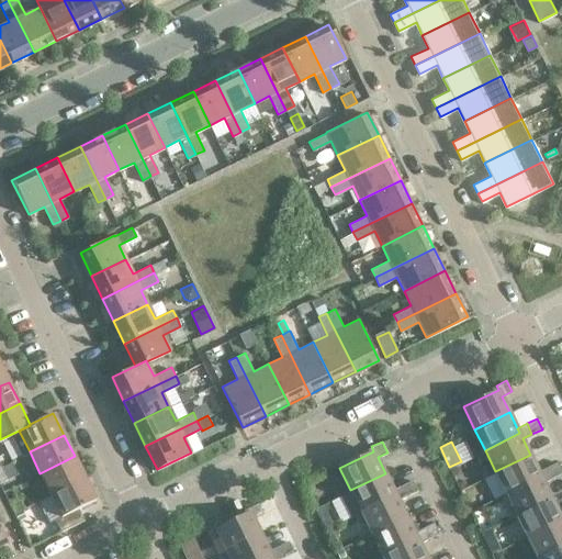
[(538,470),(530,455),(495,471),(506,493),(540,476),(538,470)]
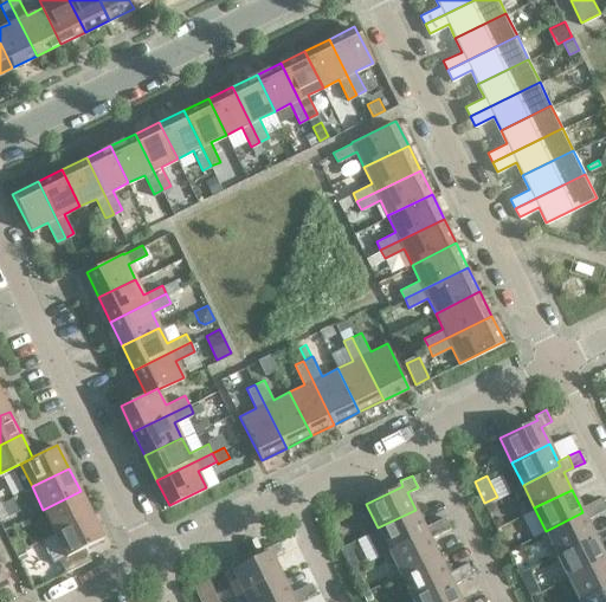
[(91,513),(81,491),(43,510),(55,532),(91,513)]
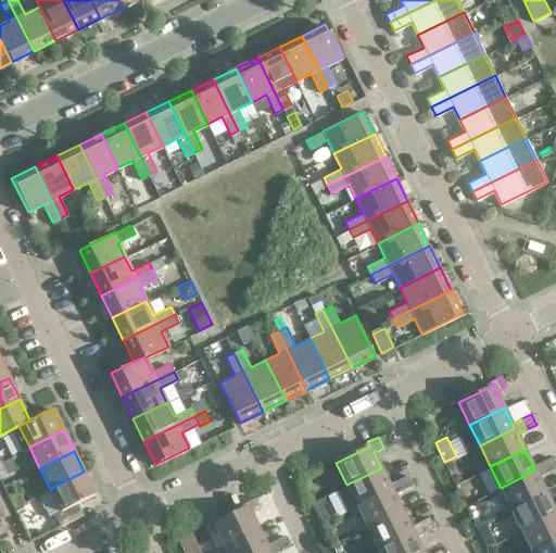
[(555,465),(552,456),(542,461),(546,472),(555,466),(555,465)]
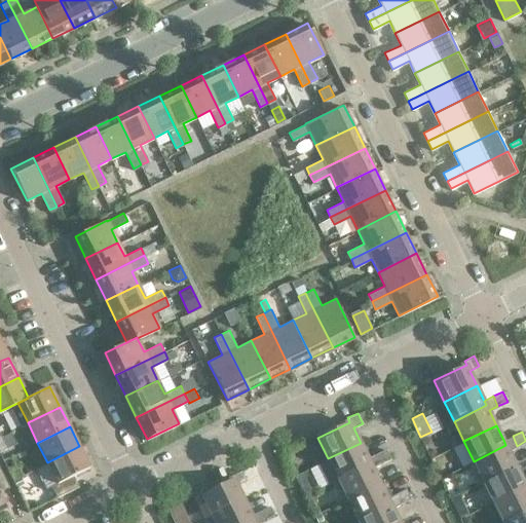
[(517,446),(513,436),(503,440),(505,445),(474,461),(483,481),(516,465),(509,450),(517,446)]
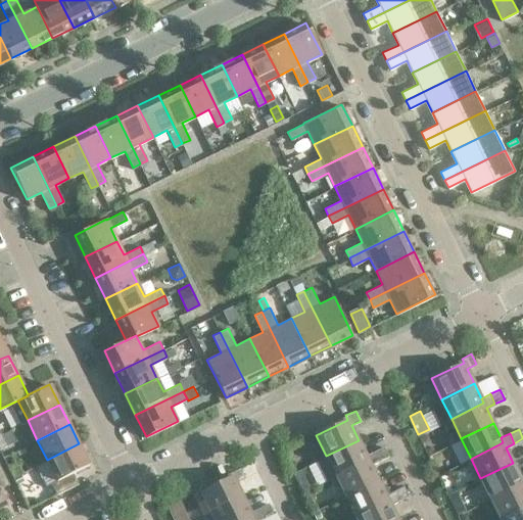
[(366,455),(359,440),(326,456),(317,460),(326,480),(335,475),(368,460),(366,455)]
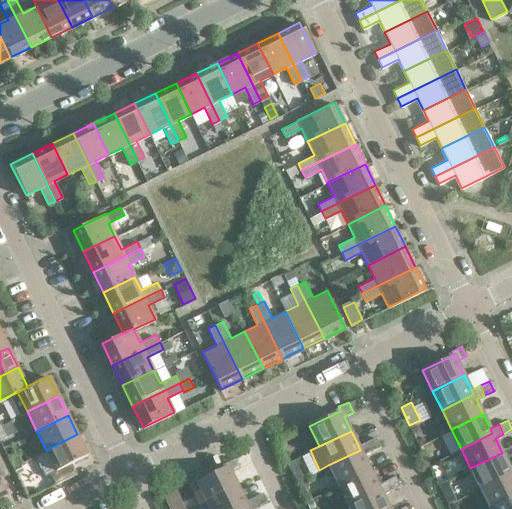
[(87,454),(77,434),(46,450),(55,470),(50,472),(55,483),(76,473),(71,462),(87,454)]
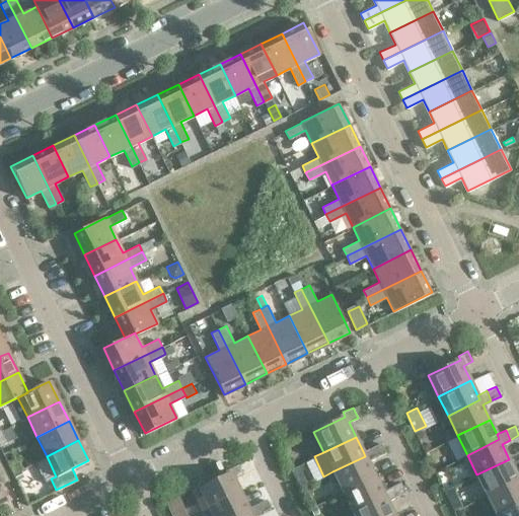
[(381,442),(371,447),(376,457),(385,452),(381,442)]
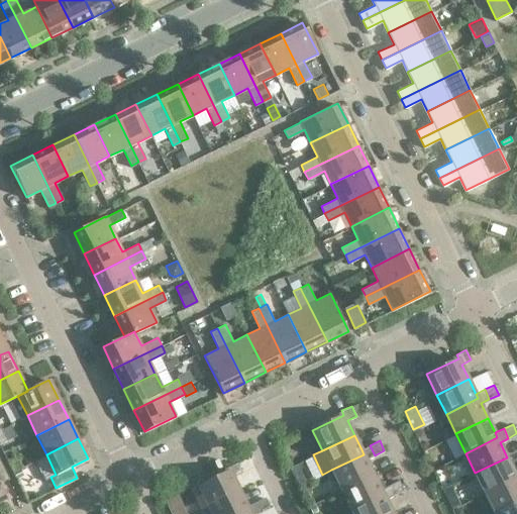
[(375,455),(370,445),(362,449),(364,454),(331,470),(341,490),(374,474),(367,459),(375,455)]
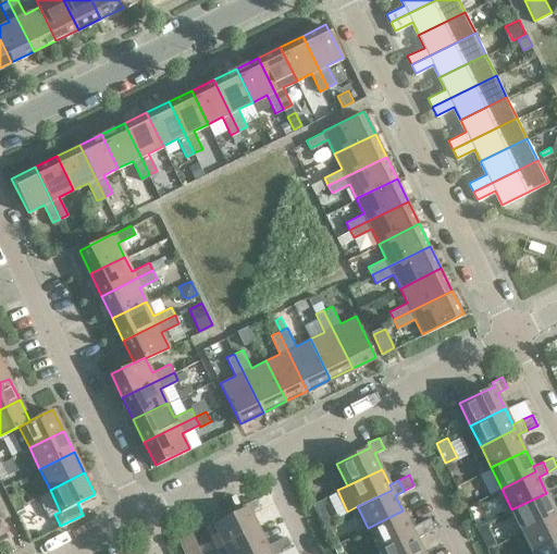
[(16,491),(8,495),(14,507),(22,503),(16,491)]
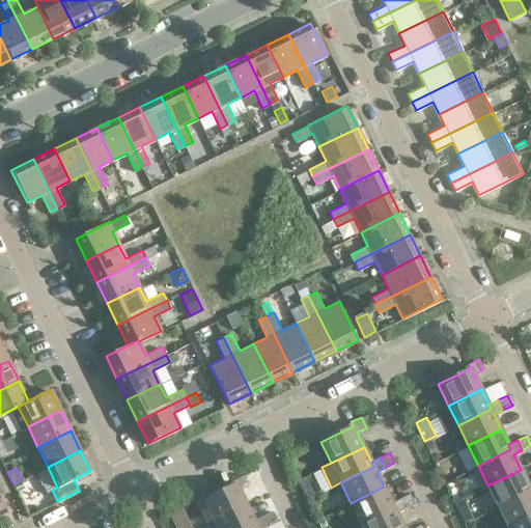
[(528,484),(521,470),(487,485),(498,506),(530,490),(528,484)]
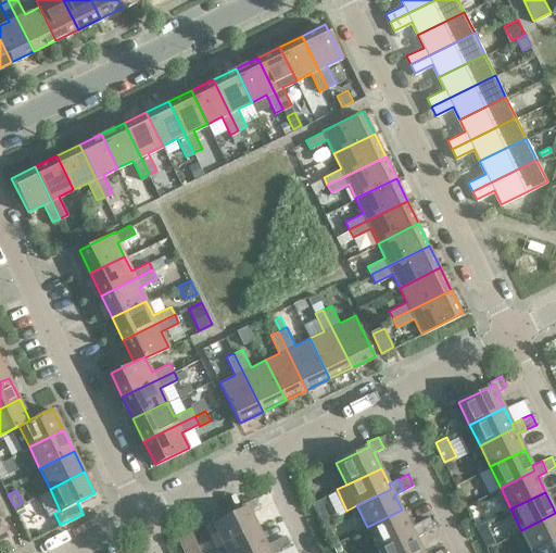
[(0,518),(10,514),(0,494),(0,539),(7,537),(0,523),(0,518)]
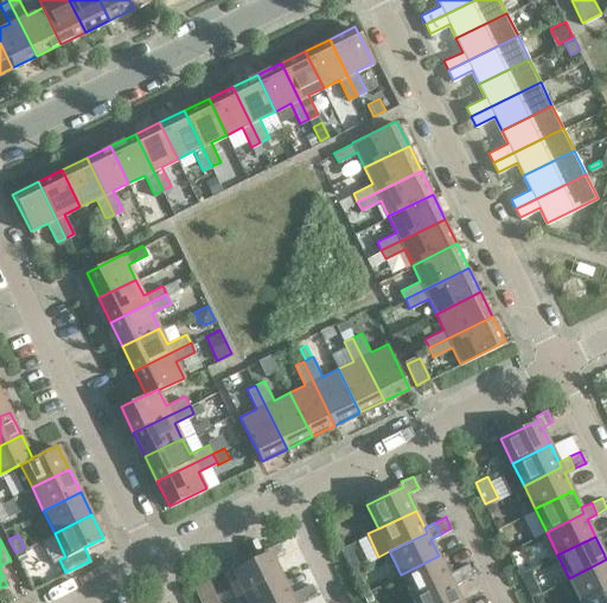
[(283,553),(279,541),(267,547),(269,552),(232,570),(244,595),(282,576),(273,559),(283,553)]
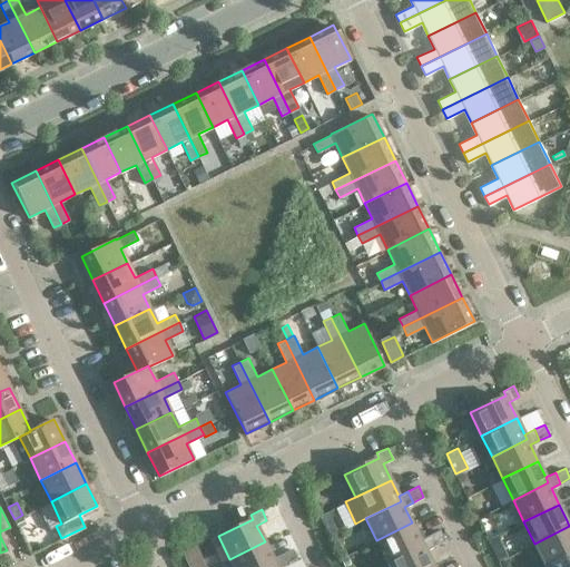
[(21,517),(15,520),(18,526),(25,522),(21,517)]
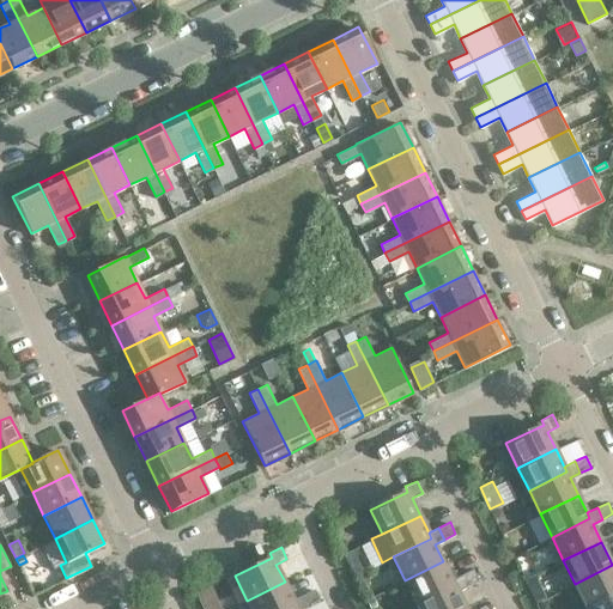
[(612,556),(610,559),(612,565),(575,584),(586,607),(612,592),(612,556)]
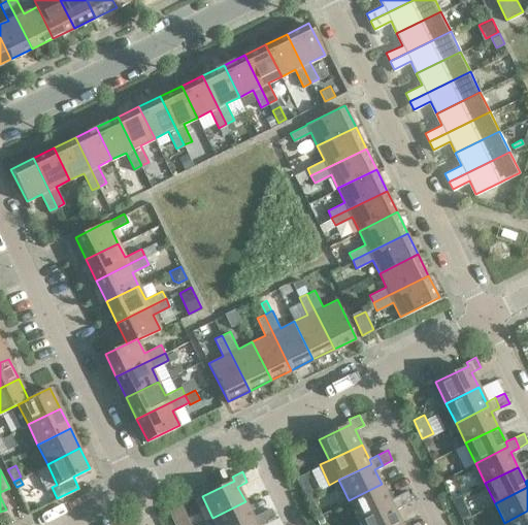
[(309,484),(302,488),(306,495),(314,491),(309,484)]
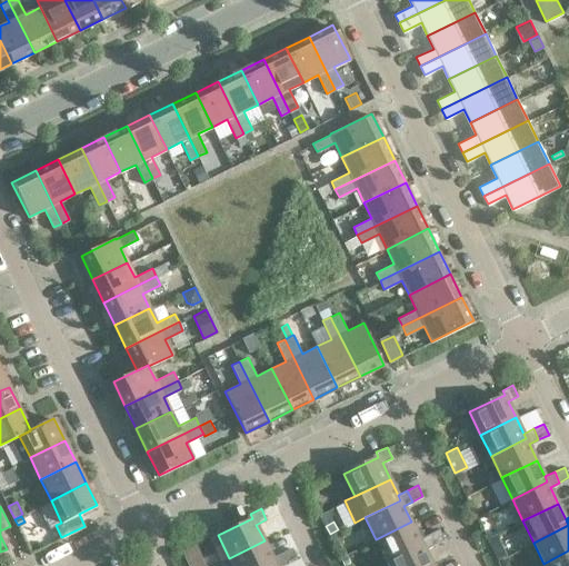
[(419,538),(411,522),(376,539),(386,560),(421,544),(419,538)]
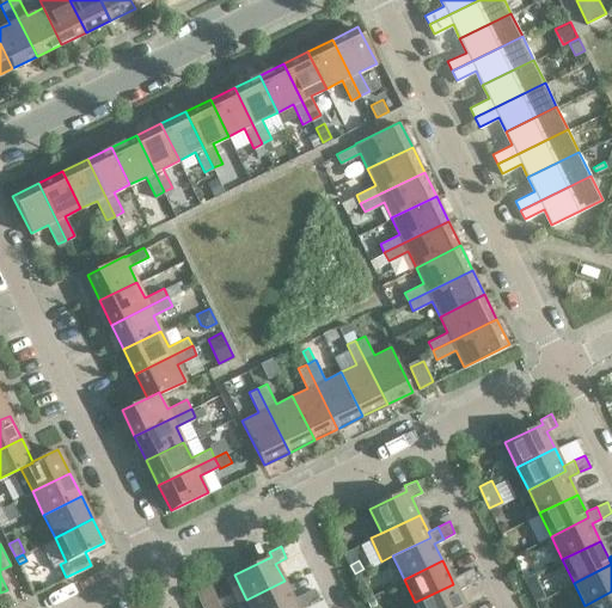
[(472,567),(460,573),(466,584),(478,579),(472,567)]
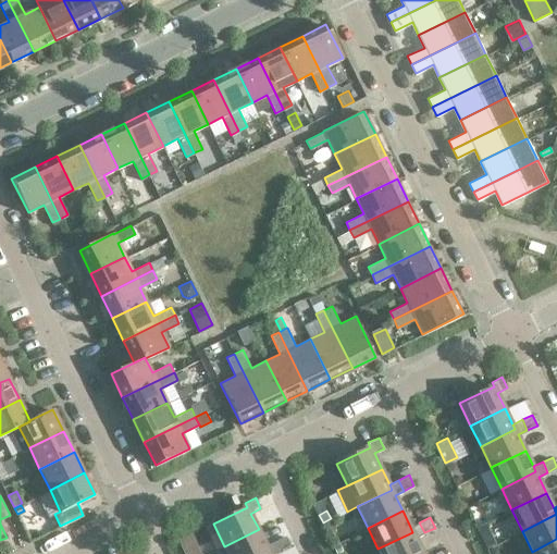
[(424,532),(419,522),(410,527),(412,532),(378,549),(380,553),(420,553),(423,553),(416,538),(424,532)]
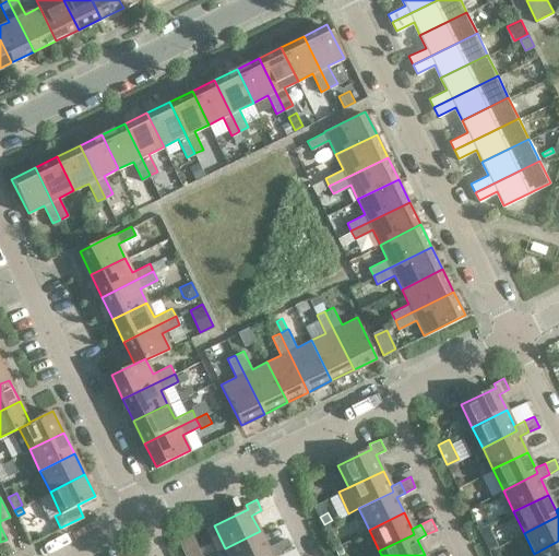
[(268,547),(260,531),(225,548),(228,555),(261,555),(270,552),(268,547)]
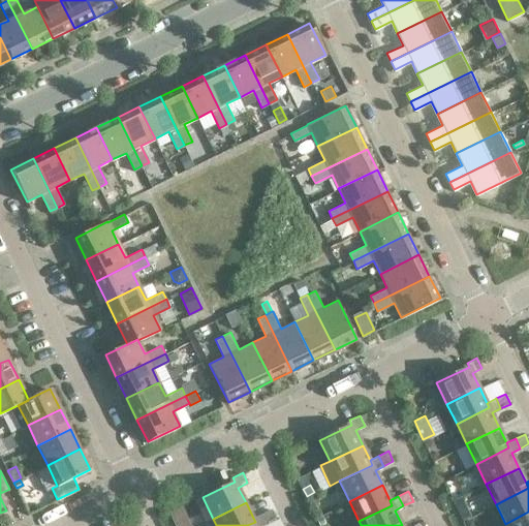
[(468,505),(458,509),(462,519),(472,515),(468,505)]
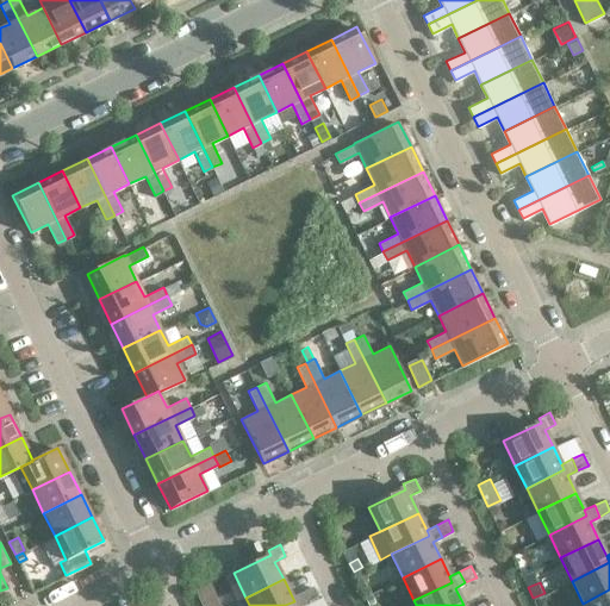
[(313,586),(302,591),(307,603),(318,598),(313,586)]
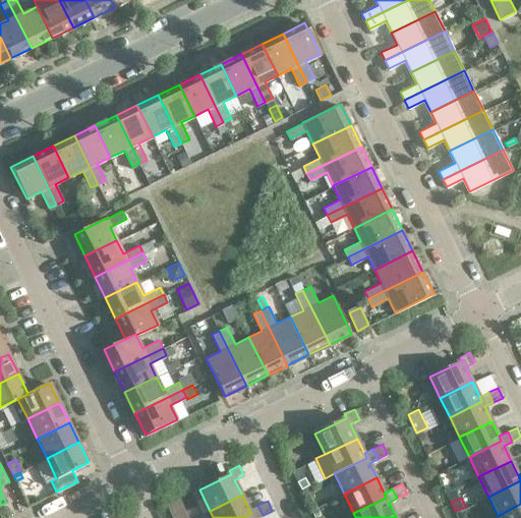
[(520,517),(520,504),(498,516),(499,517),(520,517)]
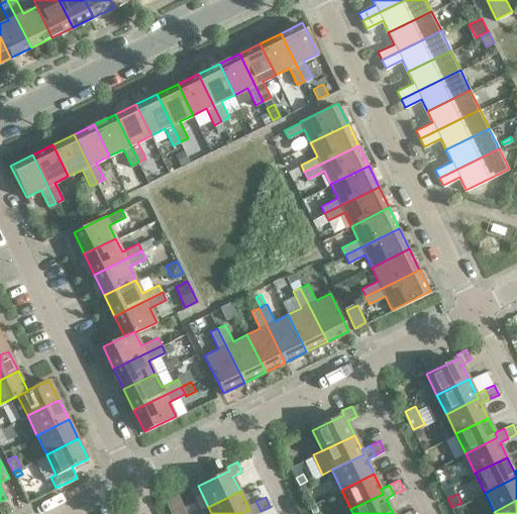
[(254,513),(261,511),(255,501),(247,506),(249,510),(241,513),(254,513)]
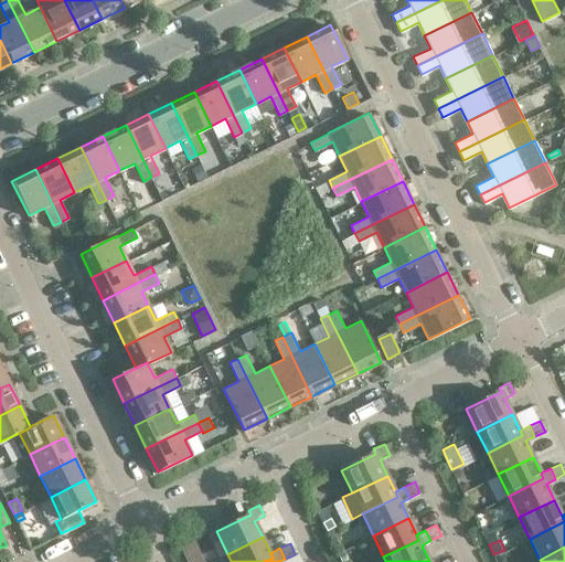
[(343,551),(338,553),(341,561),(347,558),(343,551)]
